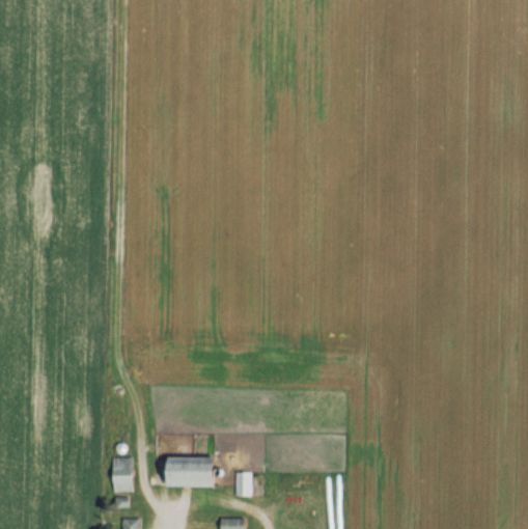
[(224,457),(172,457),(172,488),(224,488),(224,457)]
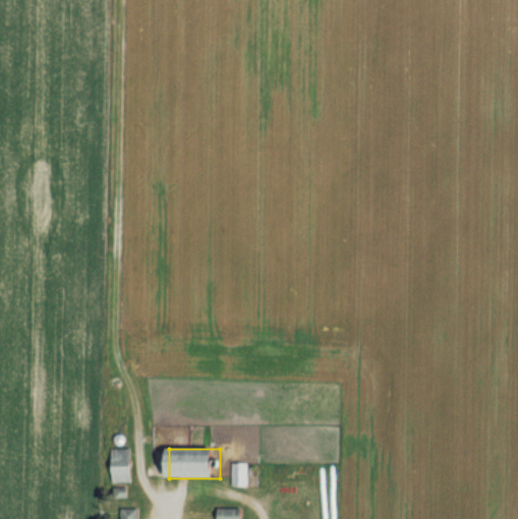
[(111,450),(111,483),(130,483),(130,450),(111,450)]
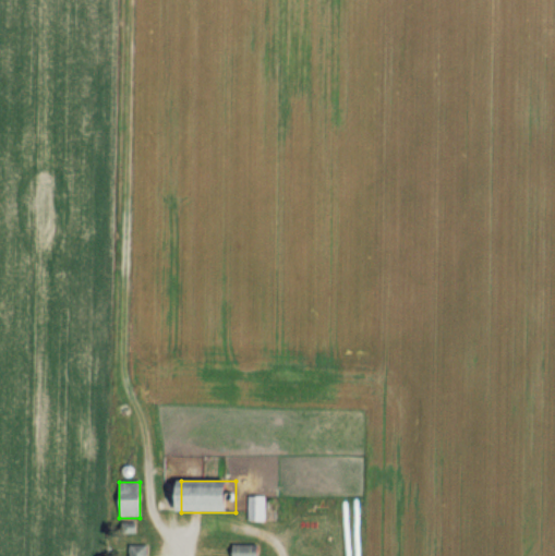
[(248,522),(265,522),(265,497),(248,497),(248,522)]
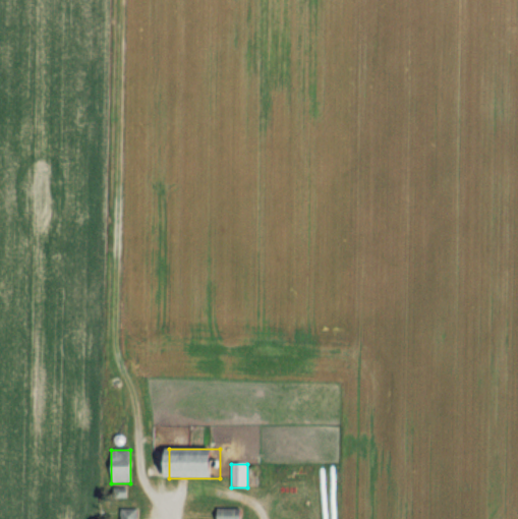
[(136,518),(136,510),(120,510),(120,518),(136,518)]
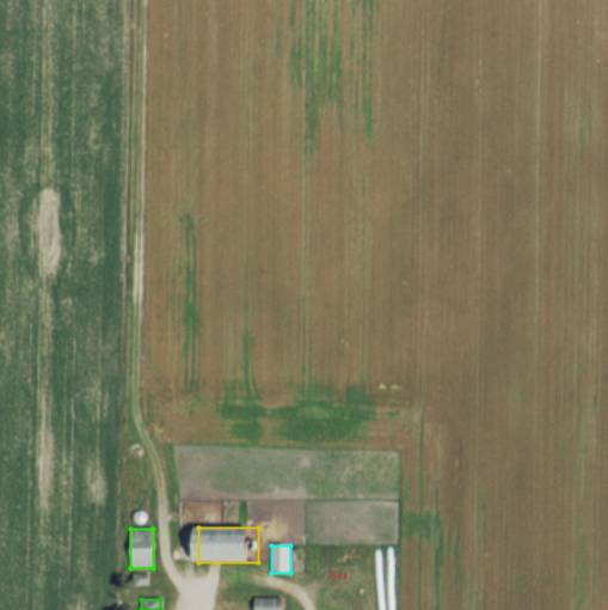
[(282,609),(282,599),(255,599),(255,609),(282,609)]
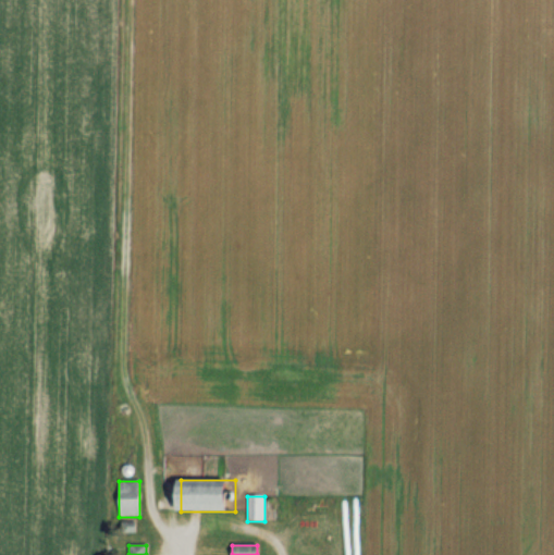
All buildings are outlined.
